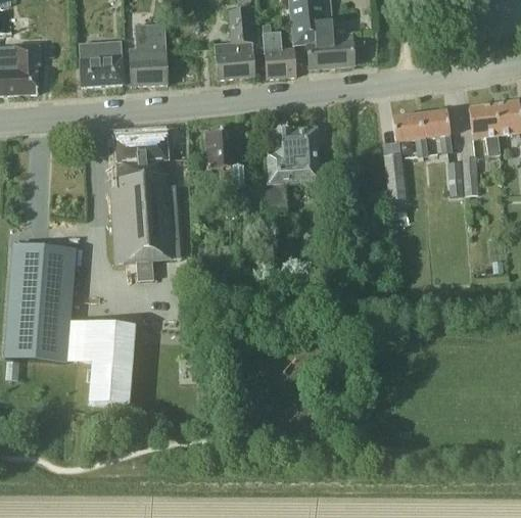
[(311,67),(354,63),(351,33),(333,34),(330,0),(290,0),(294,44),(309,43),(311,67)]
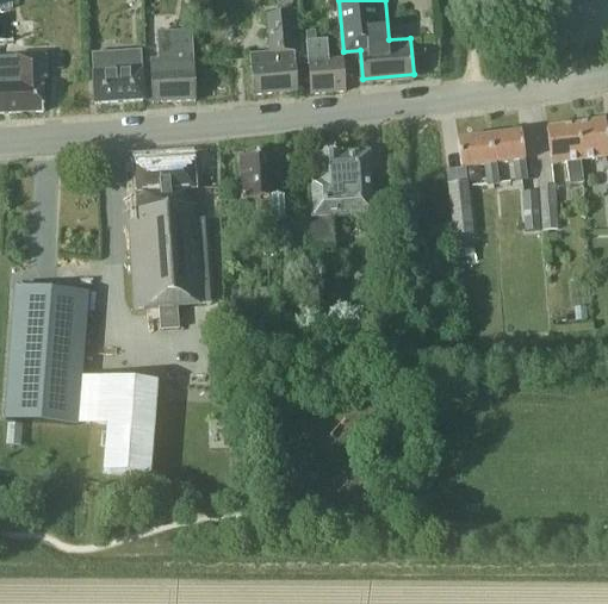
[(296,48),(297,48),(296,29),(295,10),(267,12),(270,49),(252,50),(255,92),(299,88),(296,48)]
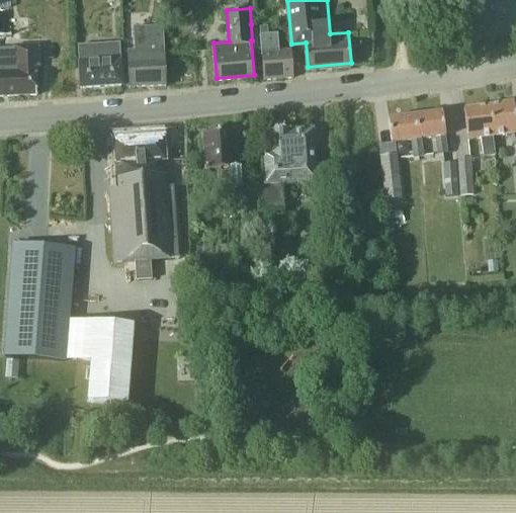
[(130,84),(167,82),(164,23),(135,24),(136,48),(129,48),(130,84)]
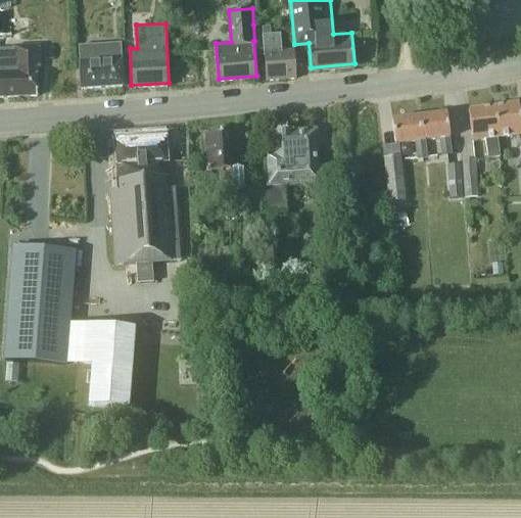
[(294,47),(283,48),(281,31),(264,32),(265,49),(268,78),(296,75),(294,47)]
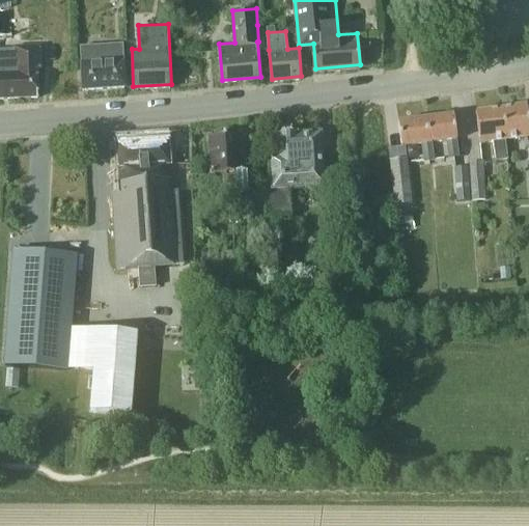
[(84,86),(126,84),(124,59),(123,59),(122,44),(122,40),(82,43),(82,46),(83,61),(84,86)]
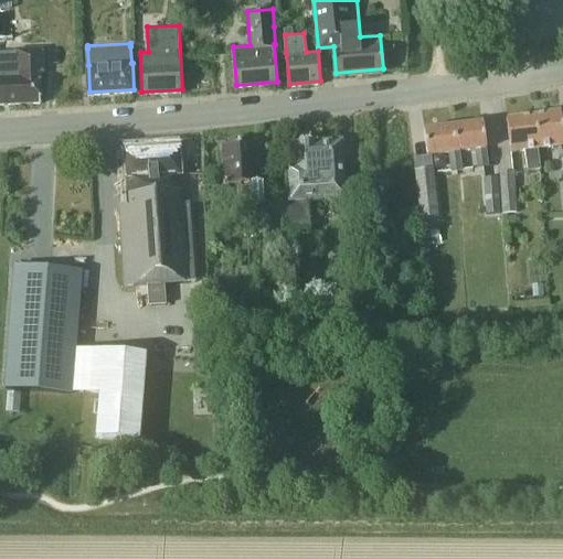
[(44,45),(17,46),(0,46),(0,74),(3,75),(4,101),(41,100),(41,68),(45,68),(44,45)]
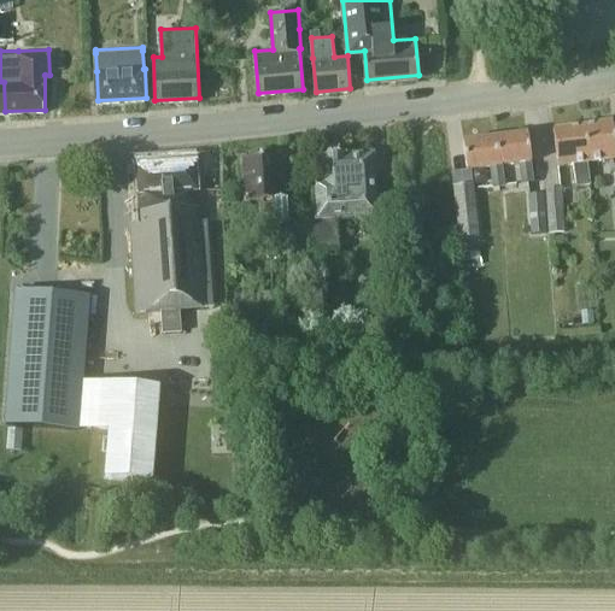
[(614,128),(613,118),(584,123),(589,159),(614,154),(614,128)]
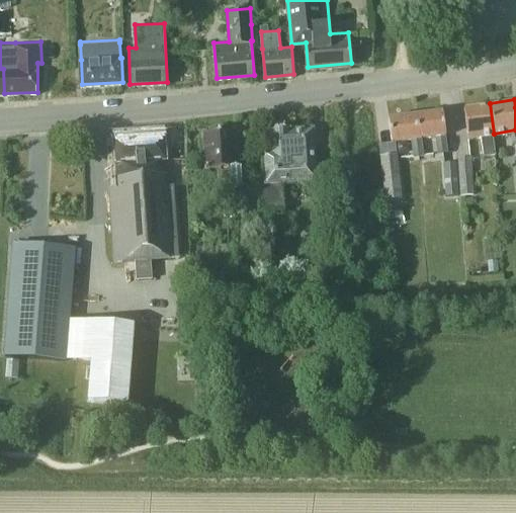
[(494,134),(490,103),(465,106),(469,137),(482,135),(485,154),(496,153),(494,134)]
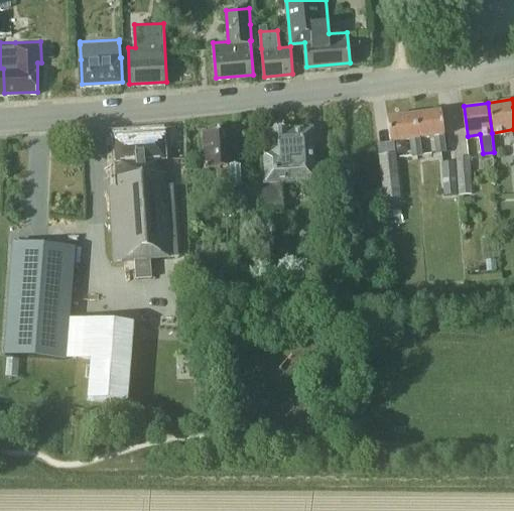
[(418,136),(419,135),(435,133),(437,150),(446,149),(443,132),(444,132),(441,109),(415,112),(418,136)]
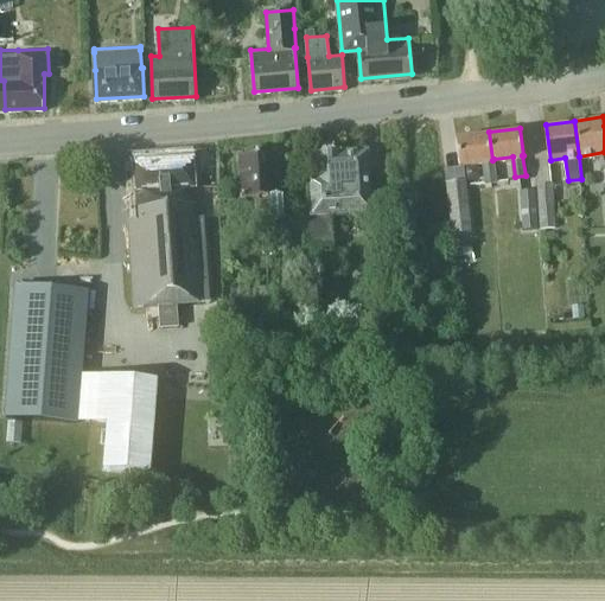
[(497,179),(494,159),(492,160),(489,132),(457,136),(460,164),(484,161),(486,180),(497,179)]
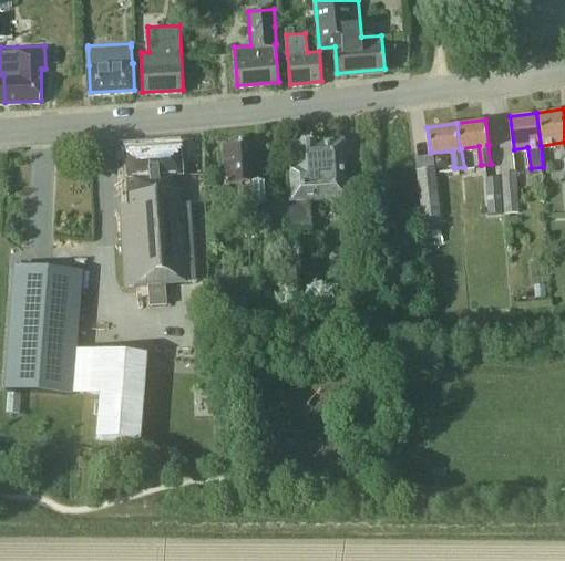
[(319,139),(312,133),(301,134),(296,141),(297,166),(289,166),(291,199),(284,199),(286,227),(311,226),(310,198),(347,196),(343,139),(319,141),(319,139)]
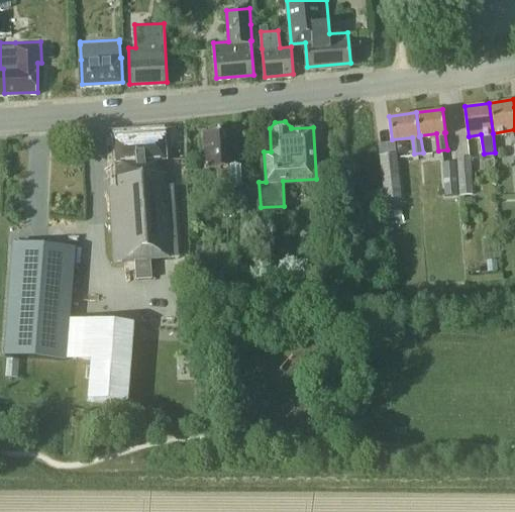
[(230,165),(232,204),(236,204),(236,206),(248,205),(245,163),(237,164),(235,127),(204,129),(206,166),(230,165)]
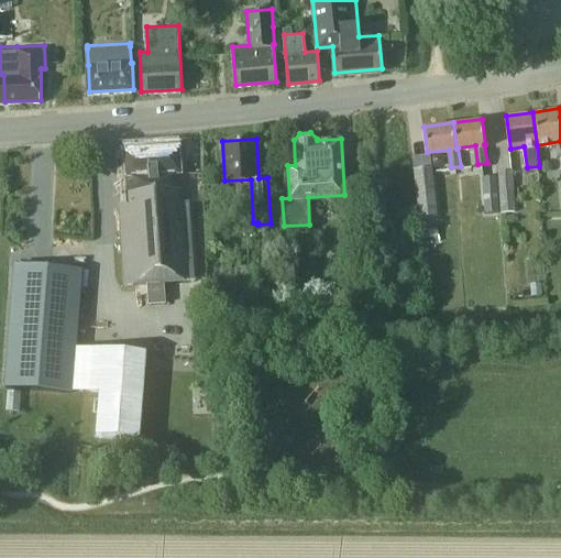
[(180,172),(182,172),(179,144),(124,148),(127,175),(129,203),(121,203),(125,282),(149,281),(150,302),(166,301),(165,280),(196,277),(189,199),(183,199),(180,172)]
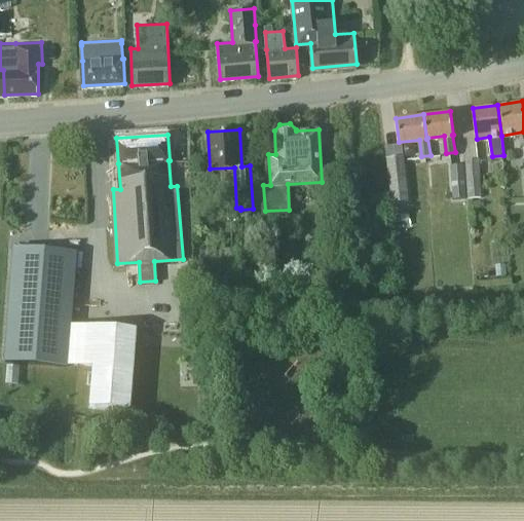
[(390,201),(409,199),(405,154),(386,155),(390,201)]
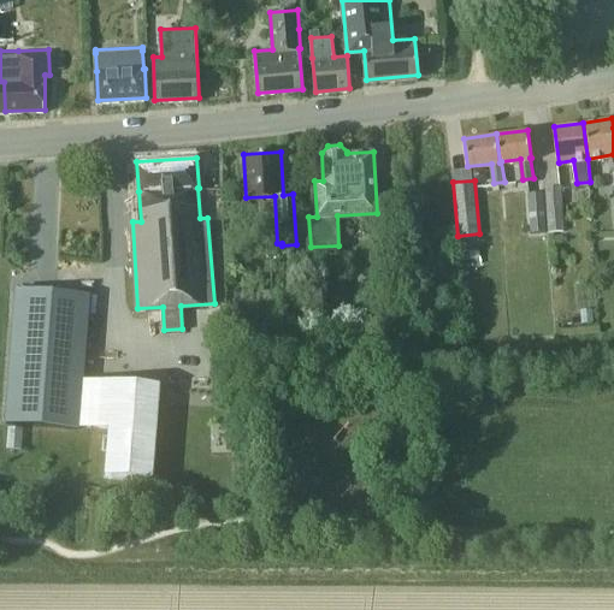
[(545,185),(548,229),(565,229),(562,184),(545,185)]
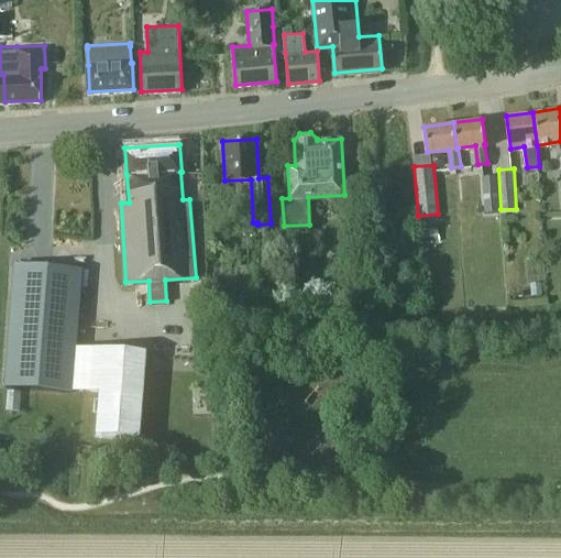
[(497,173),(483,174),(485,210),(501,209),(497,173)]
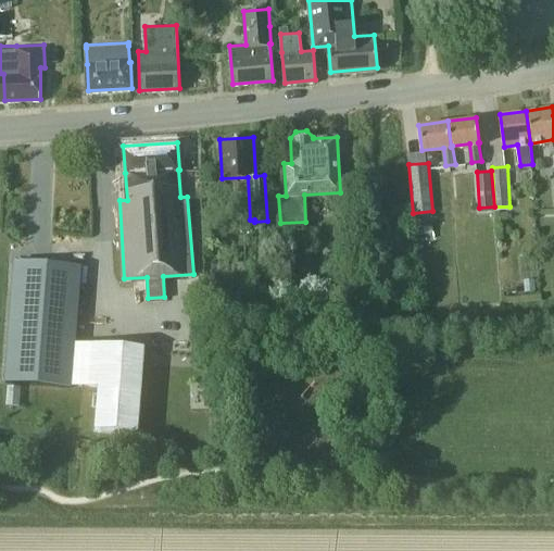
[(15,261),(5,379),(71,385),(80,266),(15,261)]
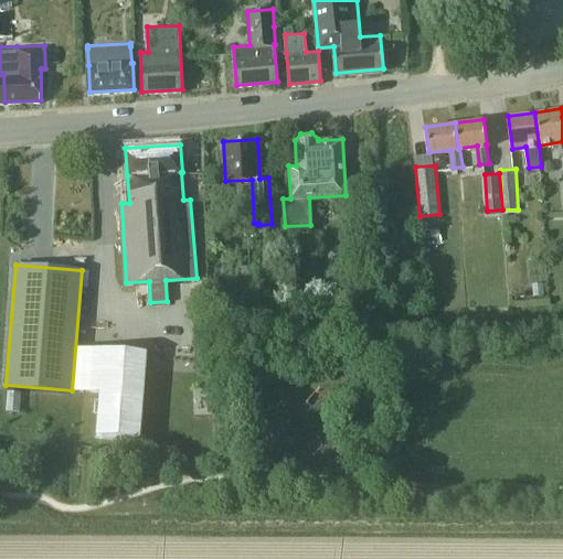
[(147,352),(103,348),(96,434),(140,438),(147,352)]
